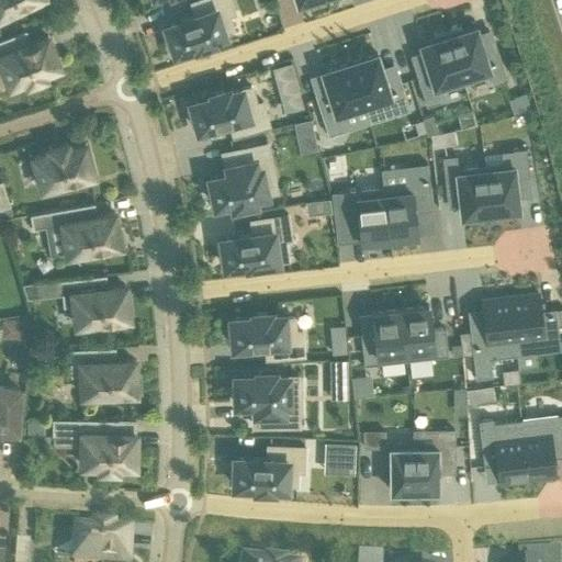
[(0,0),(0,15),(33,0),(0,0)]
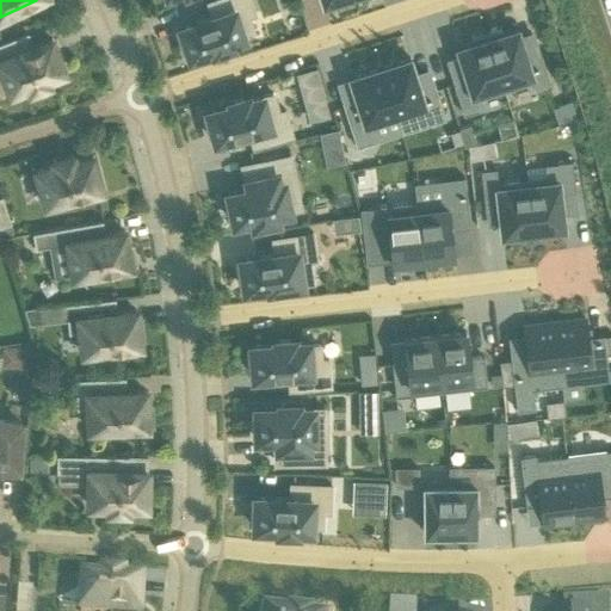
[(250,18),(257,16),(251,0),(216,0),(209,2),(214,18),(181,28),(183,32),(178,34),(184,54),(189,53),(190,56),(213,49),(214,53),(232,47),(230,43),(245,39),(244,36),(254,32),(250,18)]
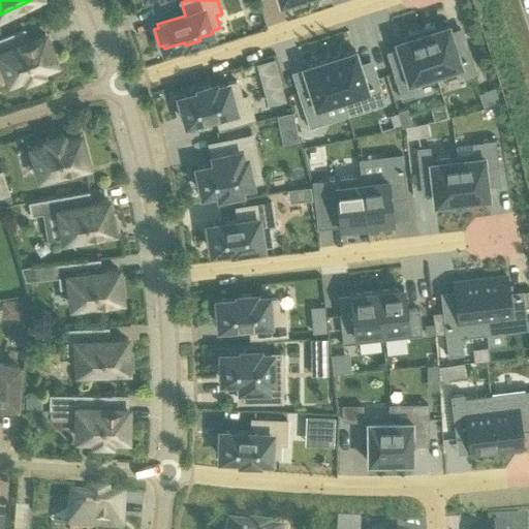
[(434,26),(421,30),(436,80),(461,71),(464,81),(477,75),(468,48),(457,52),(447,25),(435,29),(434,26)]
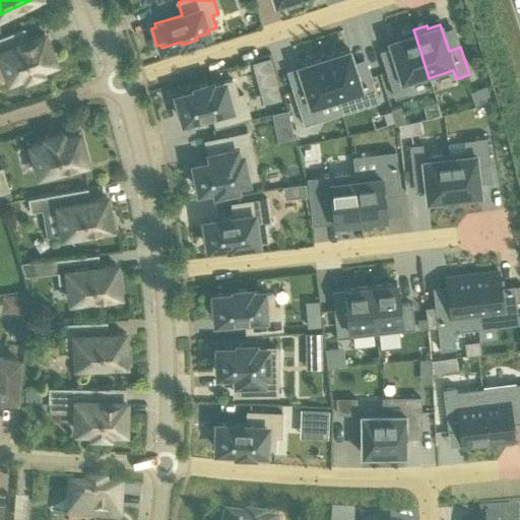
[(22,42),(18,29),(17,29),(0,37),(0,56),(9,79),(23,73),(25,77),(42,71),(40,67),(55,61),(44,33),(22,42)]
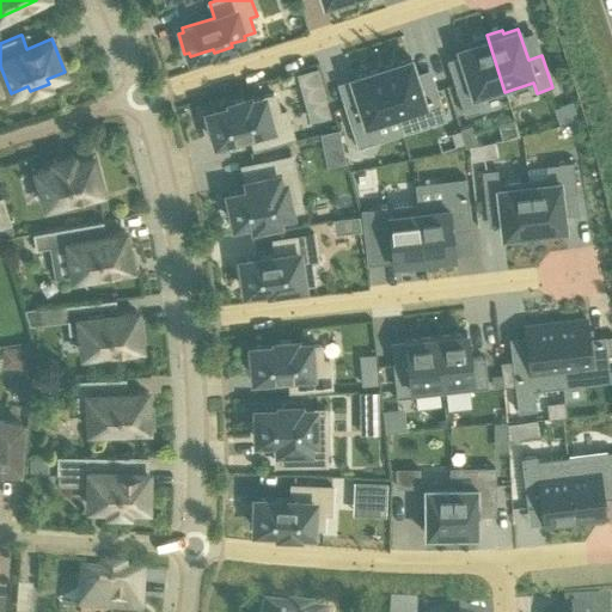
[(467,79),(454,84),(464,116),(479,110),(477,101),(505,92),(487,35),(472,40),(473,43),(458,48),(460,55),(467,79)]
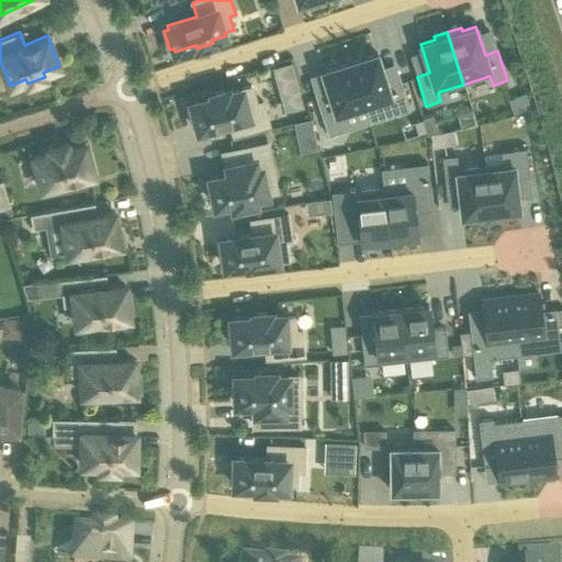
[(377,54),(349,63),(363,108),(381,102),(385,117),(409,110),(400,78),(385,82),(381,67),(377,54)]
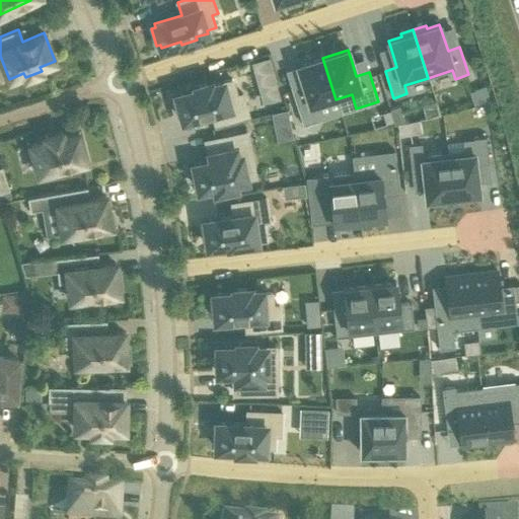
[(269,58),(251,62),(254,76),(273,71),(269,58)]
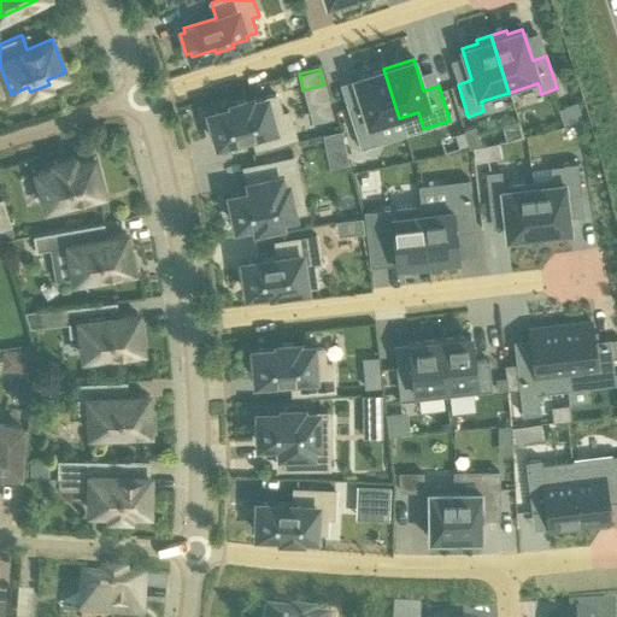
[(360,99),(346,104),(360,150),(376,144),(371,127),(399,118),(383,69),(353,78),(354,78),(360,99)]
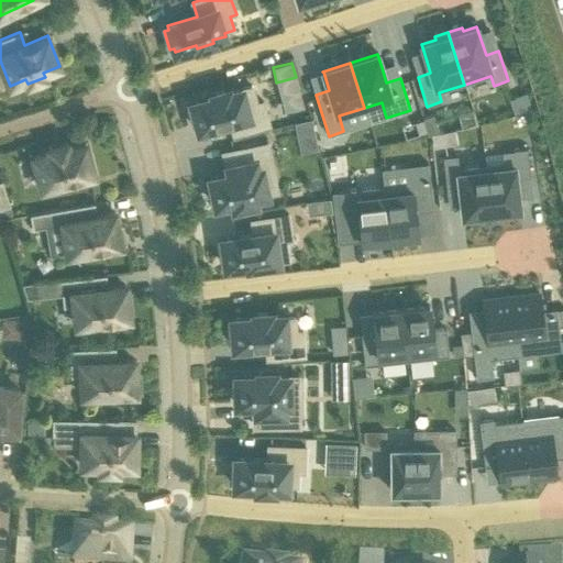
[(192,107),(188,108),(194,127),(197,125),(198,130),(214,125),(229,121),(230,125),(233,135),(269,125),(263,101),(256,103),(252,86),(229,92),(228,90),(211,95),(212,97),(191,103),(192,107)]
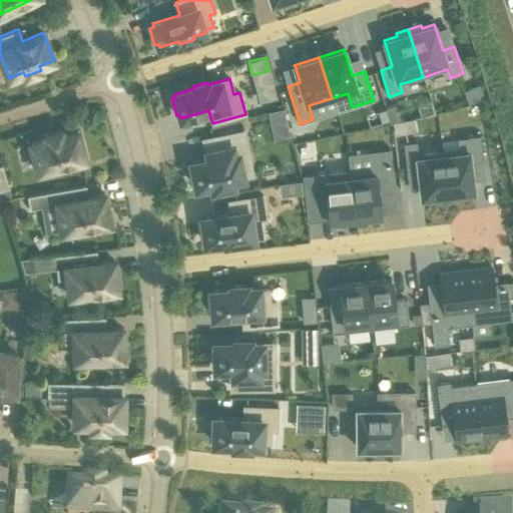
[(273,84),(255,88),(259,102),(277,97),(273,84)]
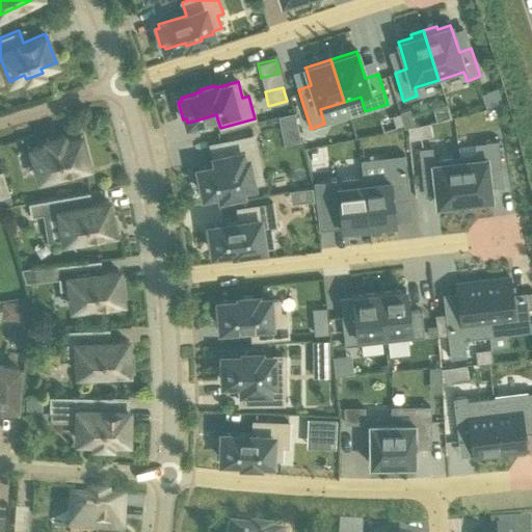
[(500,104),(502,104),(497,88),(481,94),(486,108),(500,104)]
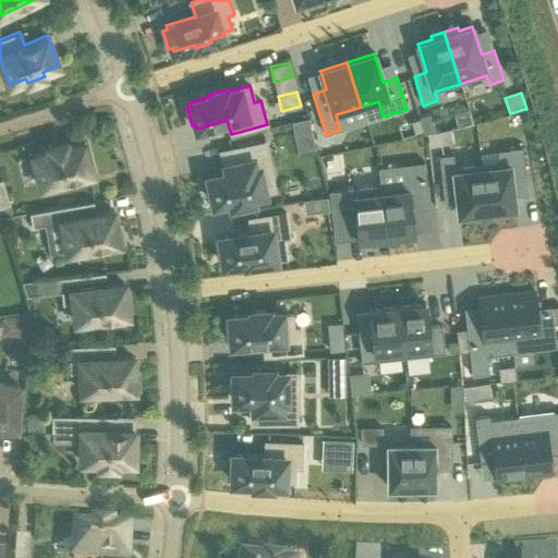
[(429,113),(419,117),(424,134),(435,131),(429,113)]
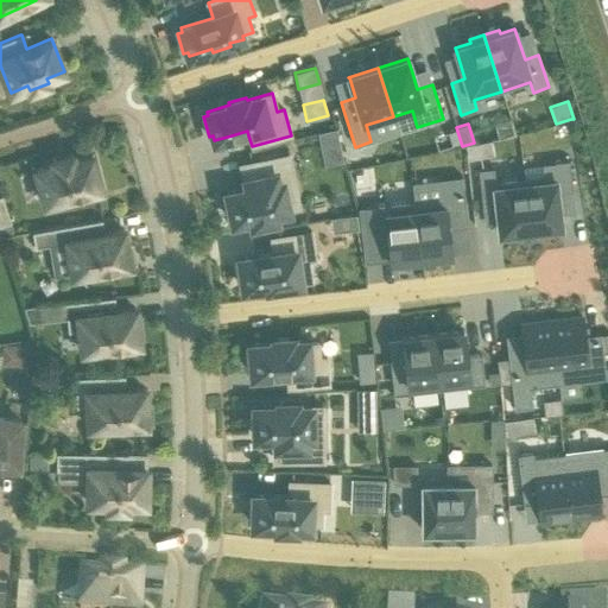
[(453,145),(461,143),(457,128),(448,131),(453,145)]
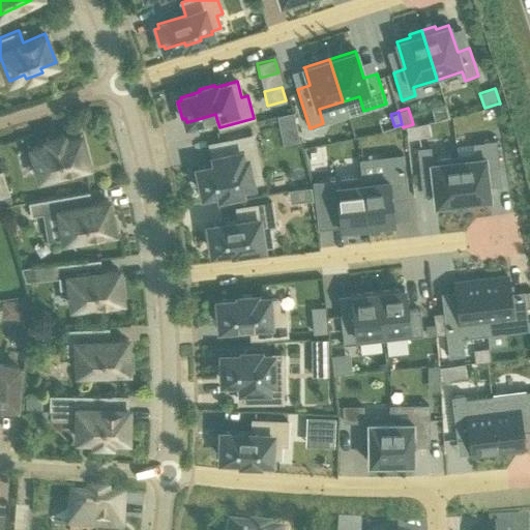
[(293,113),(277,116),(280,130),(296,127),(293,113)]
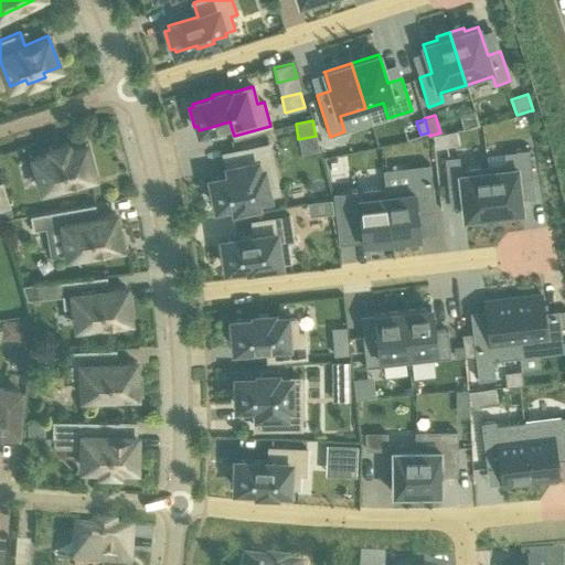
[(447,146),(445,132),(433,136),(436,148),(447,146)]
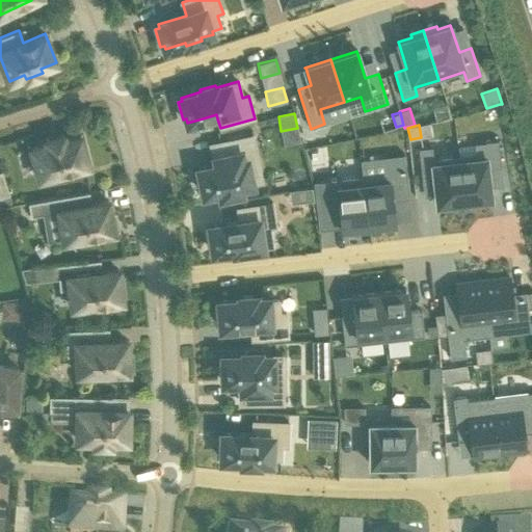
[(250,176),(260,174),(251,132),(211,140),(215,162),(197,166),(204,194),(223,190),(224,192),(241,189),(240,187),(253,184),(250,176)]
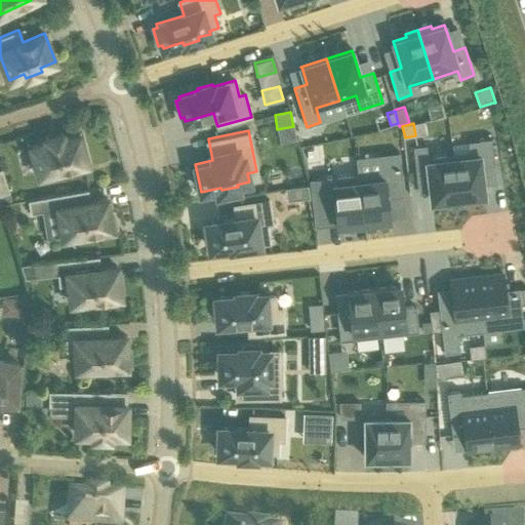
[(31,147),(39,175),(66,169),(67,173),(88,167),(79,133),(31,147)]
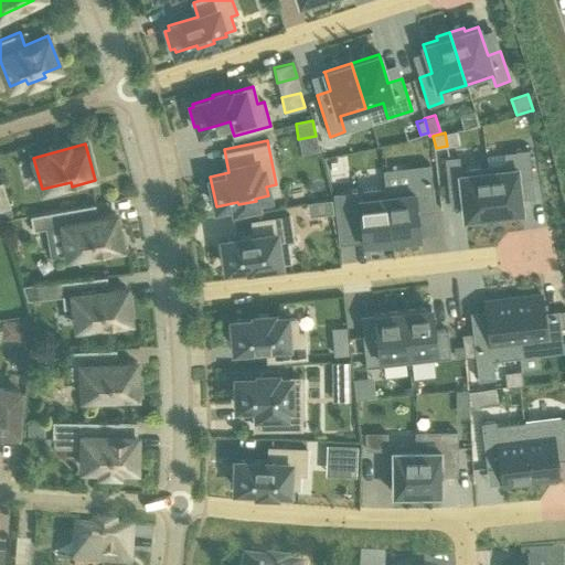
[(505,163),(487,166),(492,217),(508,215),(507,212),(521,210),(520,199),(518,180),(532,178),(529,149),(503,152),(505,163)]
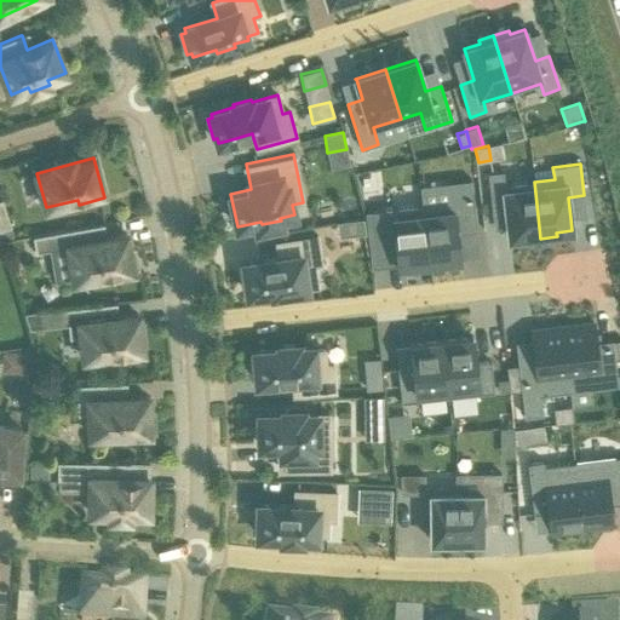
[(503,171),(488,172),(492,206),(505,205),(507,225),(509,237),(524,236),(526,240),(540,239),(534,182),(505,185),(503,171)]
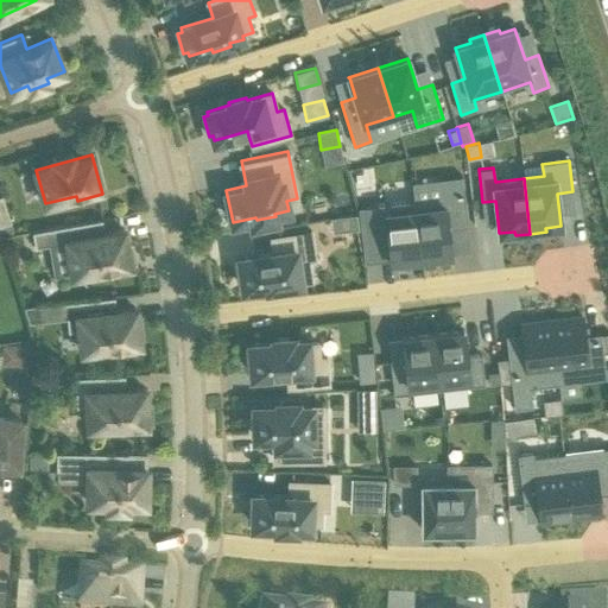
[(443,198),(413,201),(420,257),(451,253),(448,229),(468,227),(463,189),(442,191),(443,198)]
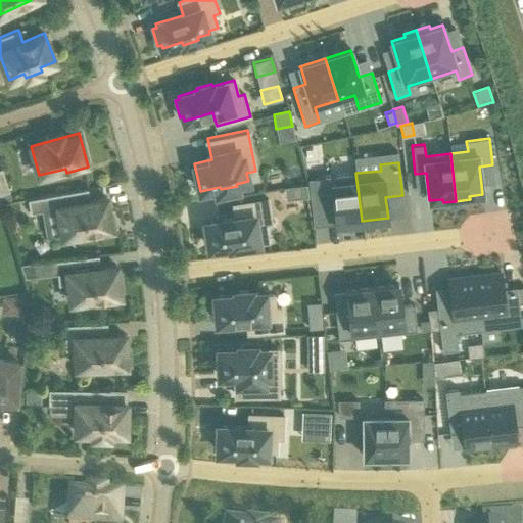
[(0,195),(9,192),(2,169),(0,169),(0,195)]
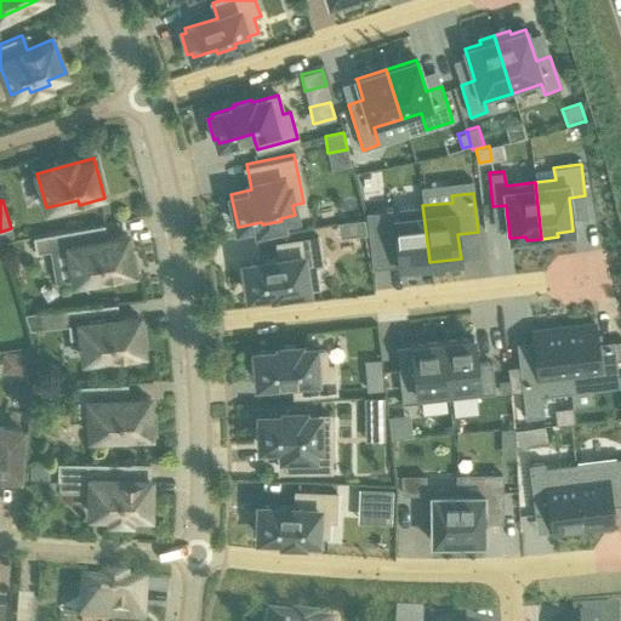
[(422,205),(392,209),(398,266),(429,262),(422,205)]
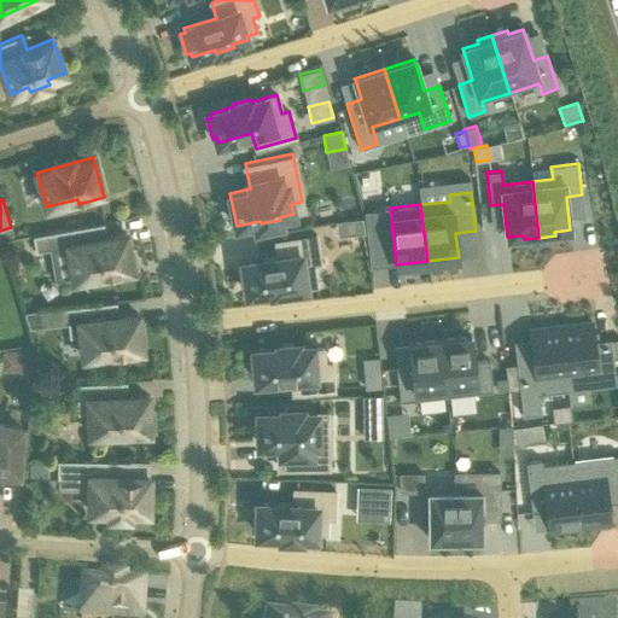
[(128,234),(109,238),(105,223),(35,237),(38,254),(70,248),(76,280),(134,270),(128,234)]
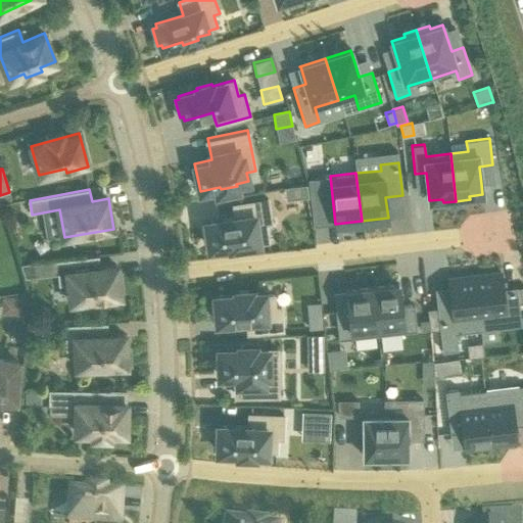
[(206,226),(202,227),(204,244),(208,244),(209,247),(230,244),(230,247),(269,242),(266,223),(271,222),(268,199),(233,204),(234,215),(235,218),(222,220),(205,223),(206,226)]
